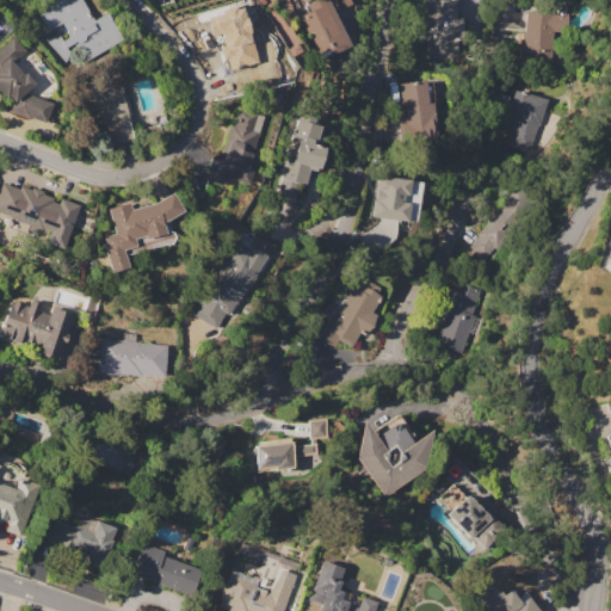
[(36,10),(49,2),(50,5),(57,0),(66,0),(67,1),(68,0),(80,0),(93,20),(106,12),(118,30),(66,61),(47,39),(50,37),(60,36),(63,41),(71,36),(63,23),(49,31),(36,10)]
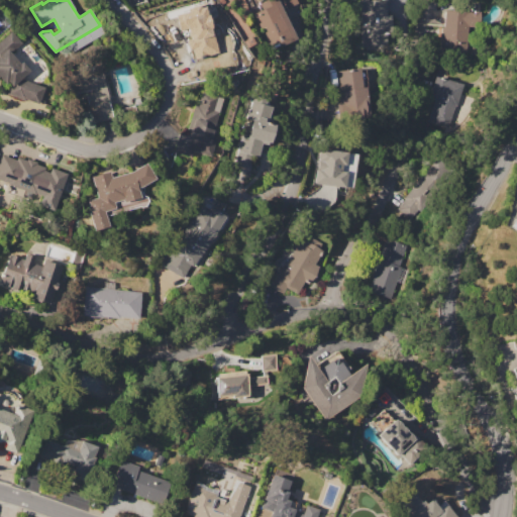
[(268,0),(277,0),(296,37),(281,44),(279,39),(269,44),(253,12),(262,8),(260,4),(268,0)]
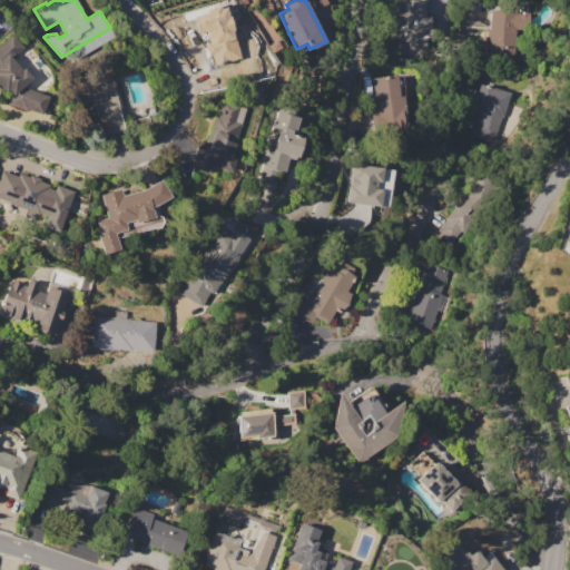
[(400,0),(425,0),(425,17),(431,17),(431,50),(400,50),(400,0)]
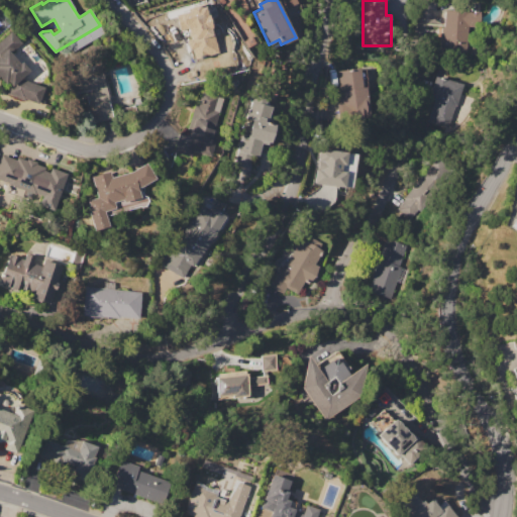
[(216,58),(197,68),(183,40),(180,42),(166,17),(184,8),(186,11),(188,10),(194,22),(203,17),(217,43),(210,46),(216,58)]
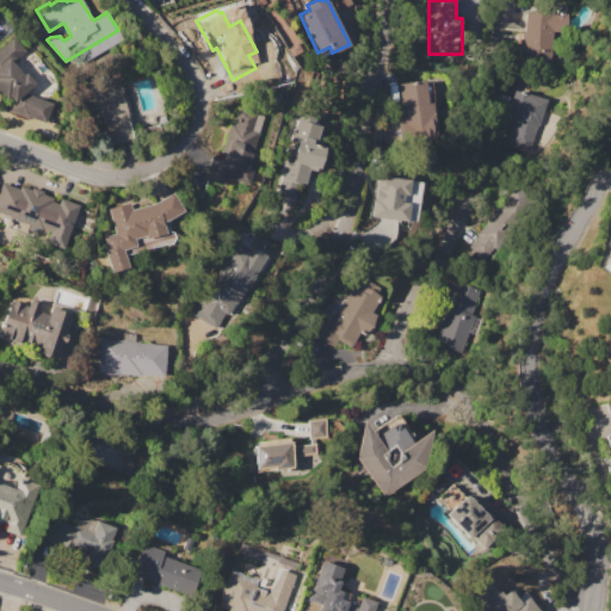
[(528,12),(567,14),(567,32),(555,32),(553,63),(522,62),(523,31),(526,31),(528,12)]
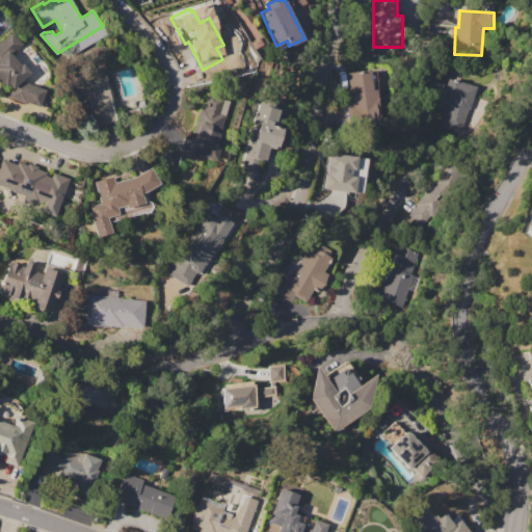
[(5,86),(0,80),(0,41),(9,32),(21,45),(10,54),(20,64),(21,63),(30,73),(21,81),(45,89),(40,107),(6,97),(9,86),(6,85),(5,86)]
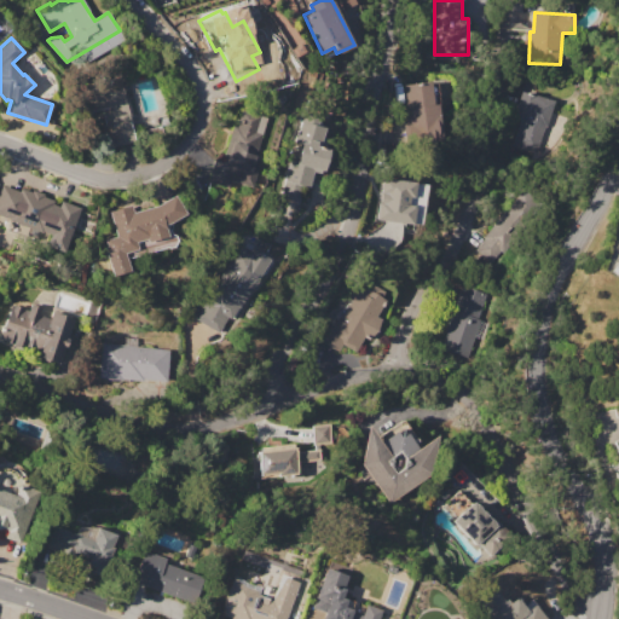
[(441,142),(410,146),(404,108),(406,108),(403,85),(429,80),(433,103),(435,103),(441,142)]
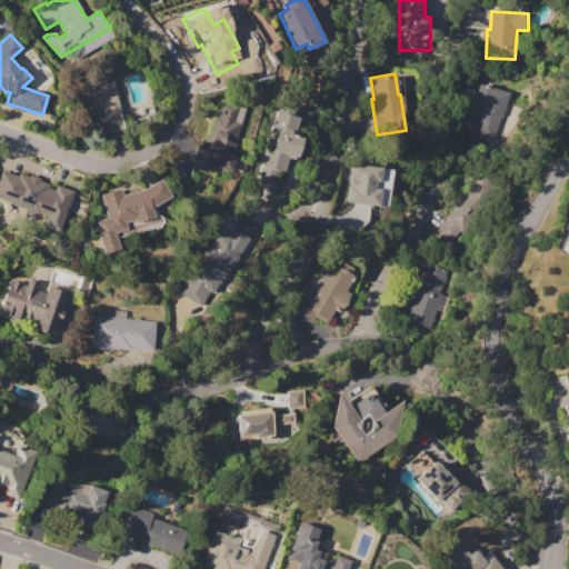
[(111,76),(125,129),(103,135),(95,101),(82,103),(77,85),(111,76)]
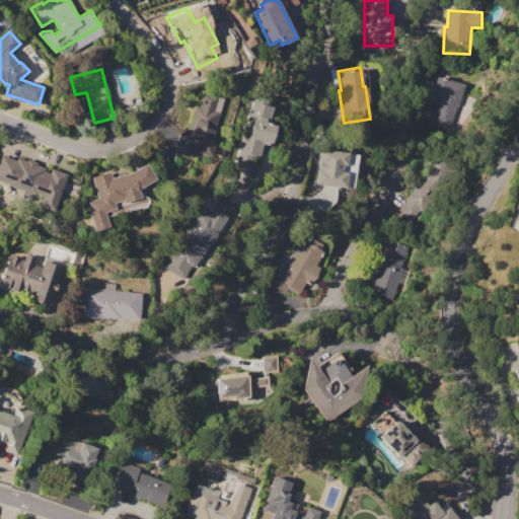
[(438,76),(465,84),(458,106),(457,106),(451,128),(430,122),(437,99),(432,97),(438,76)]
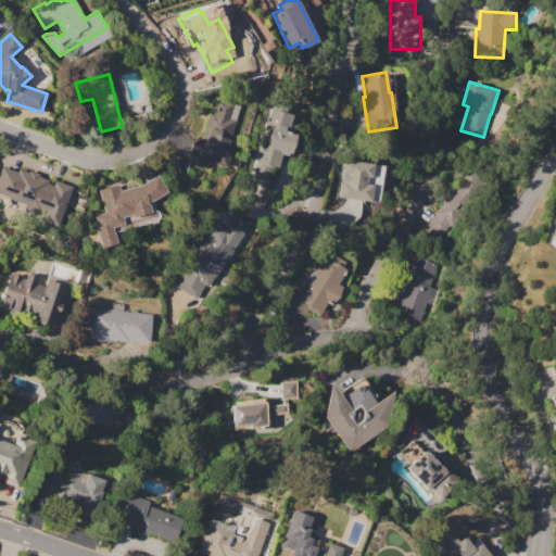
[(240,105),(229,138),(235,140),(226,168),(206,162),(205,167),(187,161),(193,141),(200,143),(211,112),(213,113),(217,98),(240,105)]
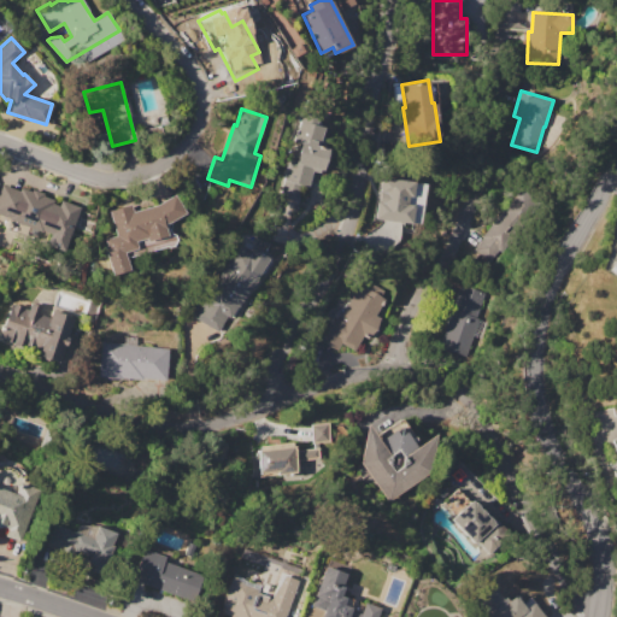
[(281,195),(292,159),(295,160),(301,141),(297,140),(303,121),(325,127),(319,145),(328,147),(321,172),(313,170),(307,191),(303,189),(300,198),(291,195),(289,198),(281,195)]
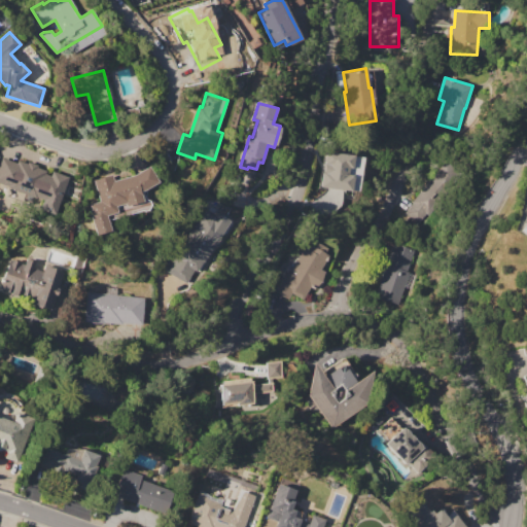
[(349,155),(345,189),(321,186),(326,152),(349,155)]
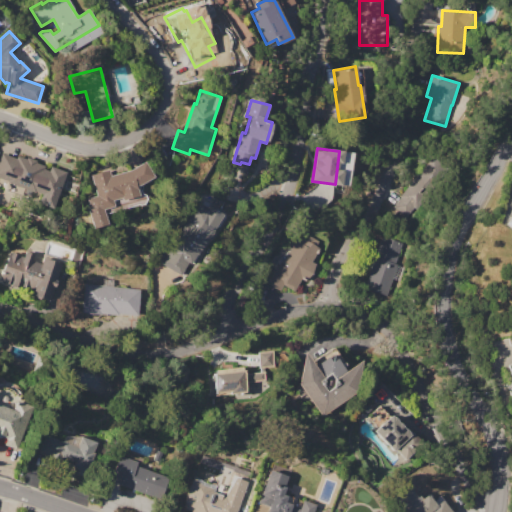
[(0,155),(1,153),(32,166),(32,164),(42,168),(41,169),(49,173),(52,165),(60,168),(51,189),(37,183),(34,190),(22,185),(25,179),(19,176),(18,178),(10,174),(10,173),(0,168),(0,155)]
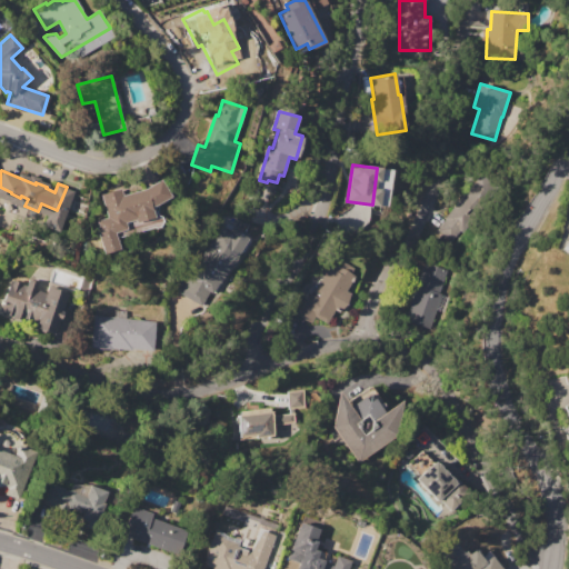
[(101,193),(121,188),(123,195),(146,189),(160,179),(170,196),(156,206),(158,215),(162,217),(163,220),(160,227),(156,228),(153,227),(117,238),(120,248),(102,252),(96,227),(98,226),(97,221),(108,218),(101,193)]
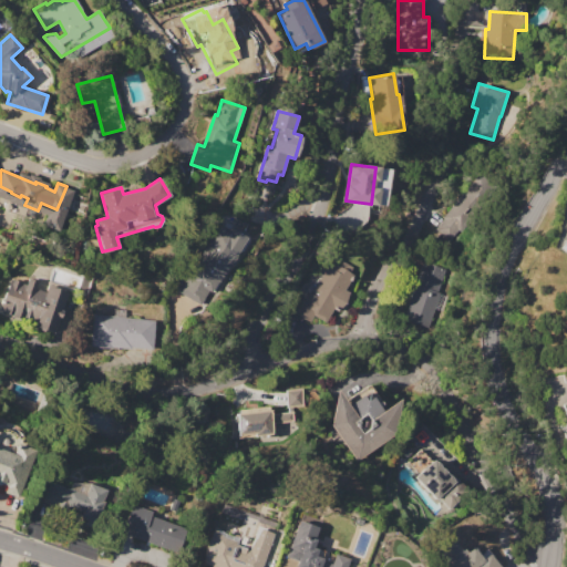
[(435,229),(444,218),(443,217),(475,178),(494,194),(461,234),(457,232),(450,241),(435,229)]
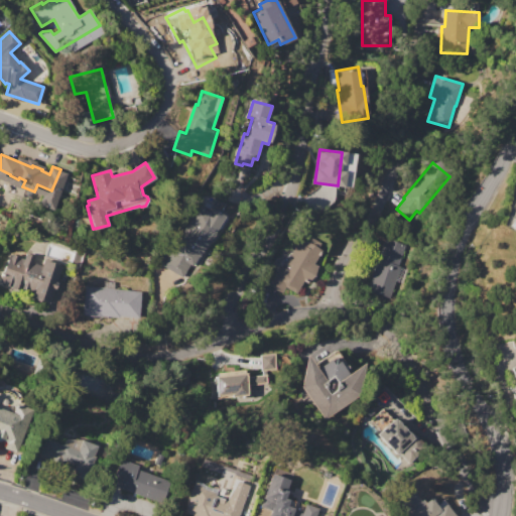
[(200,206),(210,212),(212,208),(227,217),(219,229),(217,227),(183,279),(162,265),(200,206)]
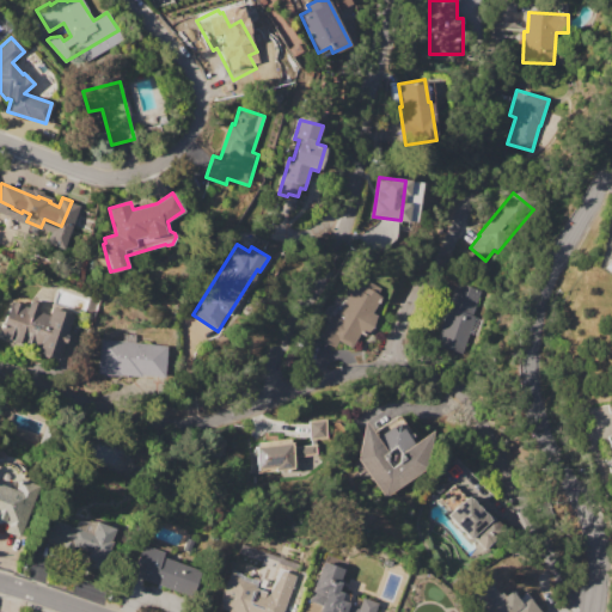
[(318,337),(332,314),(336,317),(348,297),(346,295),(355,280),(366,287),(369,282),(380,289),(378,294),(381,297),(372,312),(377,316),(363,335),(360,334),(352,348),(340,341),(335,348),(318,337)]
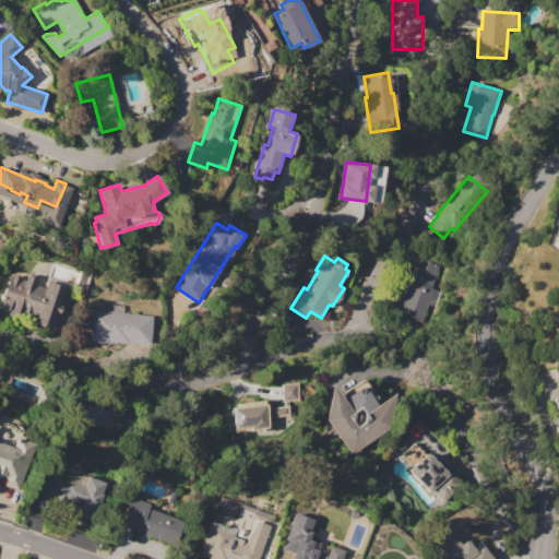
[(417,258),(439,265),(432,286),(435,287),(423,324),(397,316),(404,298),(402,298),(407,281),(409,282),(417,258)]
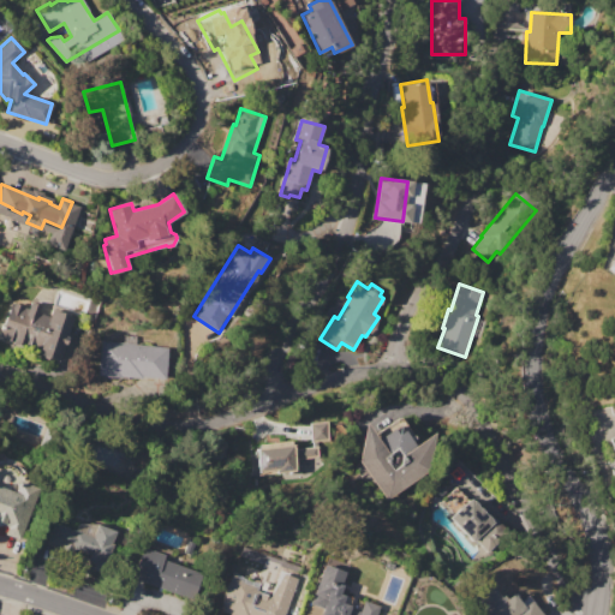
[(0,333),(12,302),(28,308),(30,302),(41,306),(39,312),(49,316),(53,309),(73,317),(64,344),(63,344),(55,360),(37,353),(37,352),(0,336),(0,333)]
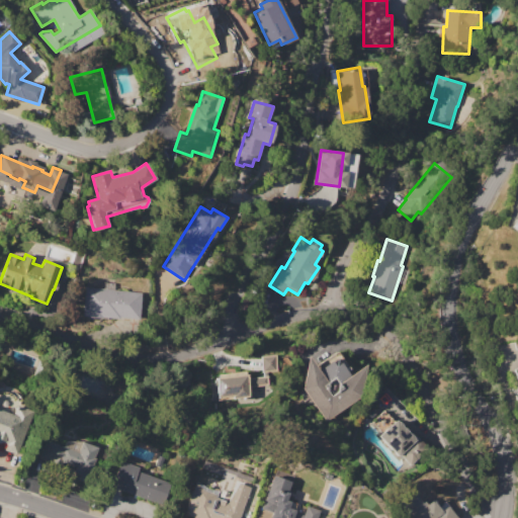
[(86,287),(142,292),(140,319),(117,317),(117,319),(83,316),(86,287)]
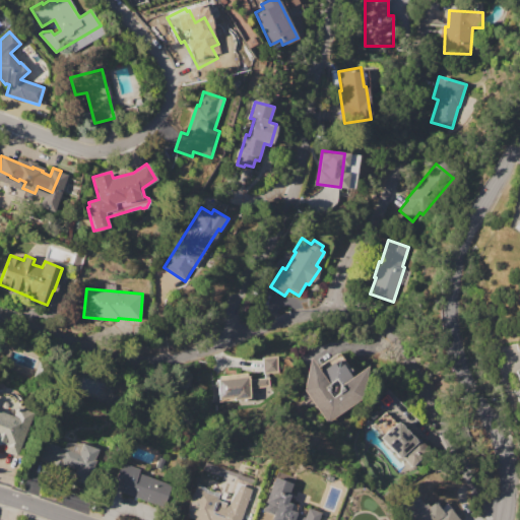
[(306,359),(314,369),(336,351),(353,374),(365,366),(360,397),(326,424),(301,391),(306,359)]
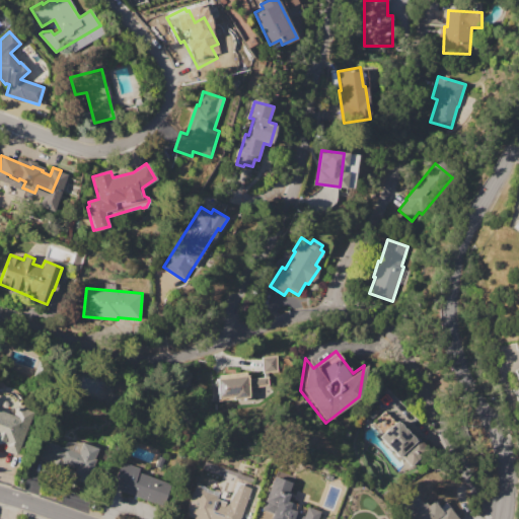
[(262,358),(276,356),(278,371),(264,373),(262,358)]
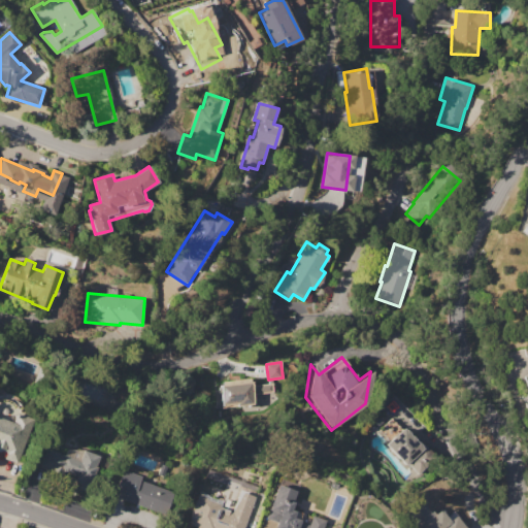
[(221,381),(249,377),(250,382),(252,382),(252,385),(272,383),(273,392),(253,395),(254,404),(223,408),(220,386),(222,385),(221,381)]
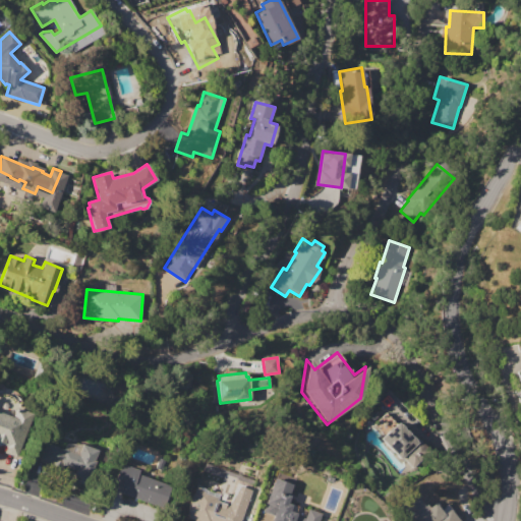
[(0,393),(5,394),(11,396),(15,399),(17,403),(15,408),(34,414),(17,457),(2,451),(3,449),(0,447),(0,393)]
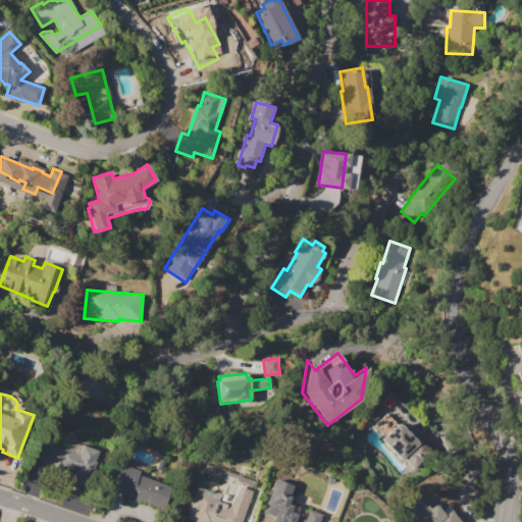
[(381,439),(398,423),(417,442),(420,439),(432,453),(415,469),(404,458),(402,460),(381,439)]
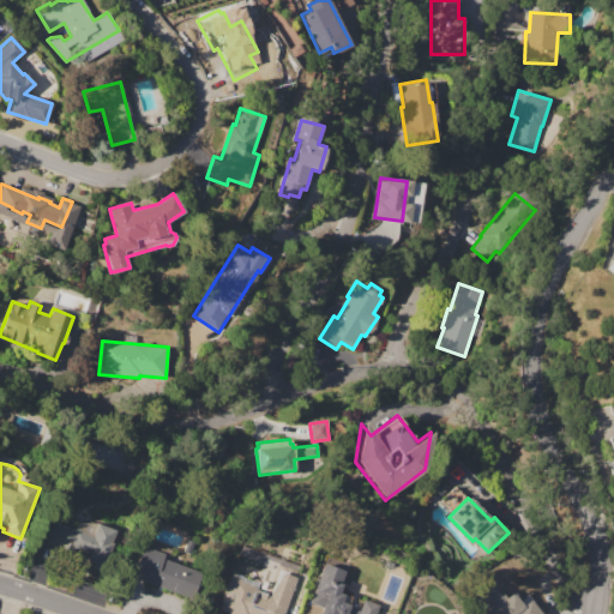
[(115,530),(100,572),(89,567),(91,563),(86,561),(89,554),(46,540),(53,521),(76,529),(78,523),(95,523),(115,530)]
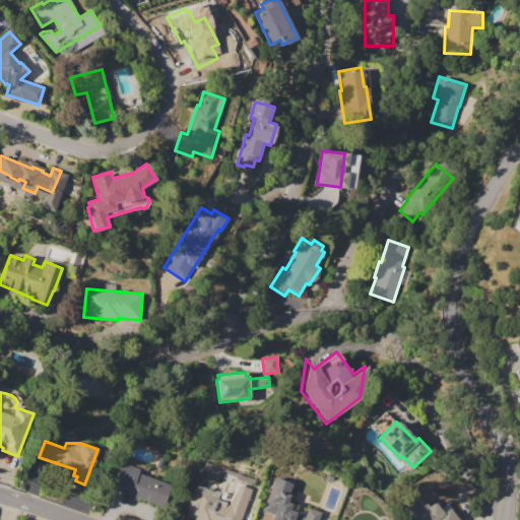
[(111,488),(120,464),(139,470),(138,473),(171,485),(163,507),(111,488)]
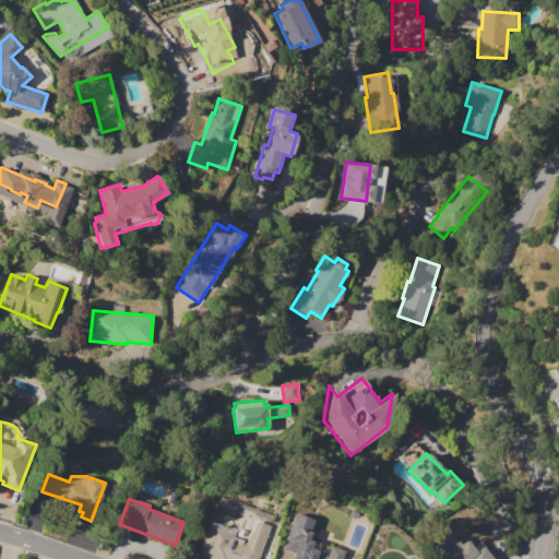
[(293,514),(313,520),(307,539),(312,540),(310,547),(318,549),(317,554),(326,557),(330,546),(344,550),(341,558),(292,558),(294,555),(282,550),(293,514)]
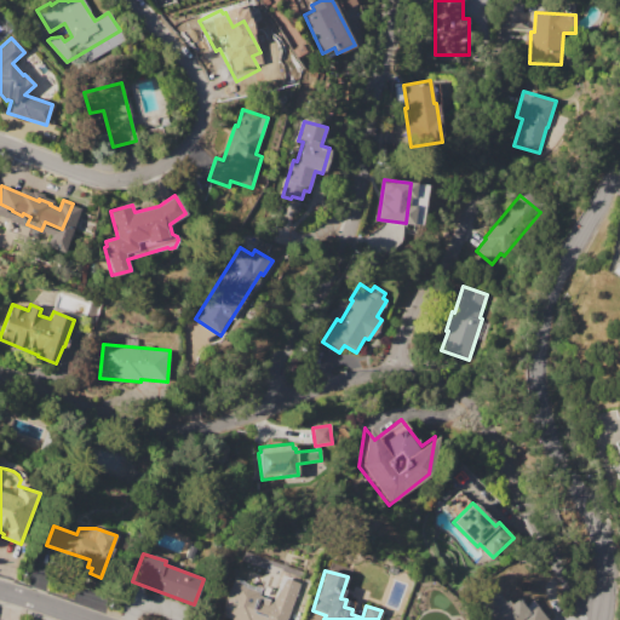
[(239,619),(222,614),(233,581),(258,590),(257,595),(273,601),(281,577),(298,583),(285,619),(239,619)]
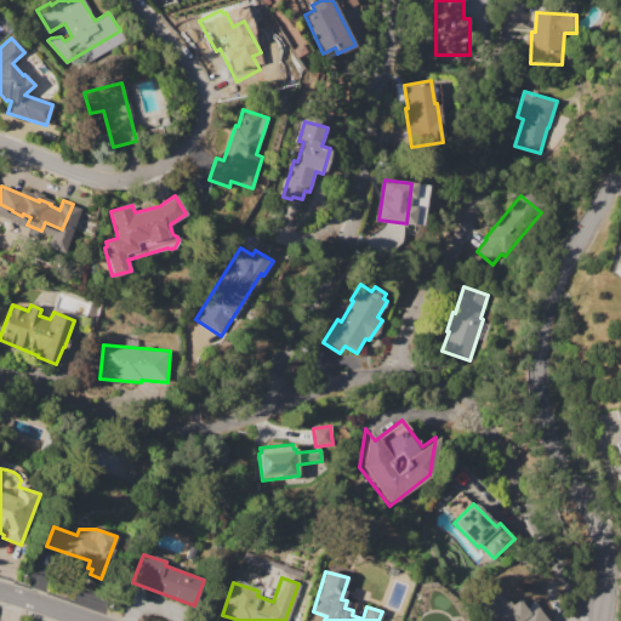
[(489,620),(474,602),(485,593),(484,591),(496,582),(522,615),(536,604),(548,620),(489,620)]
